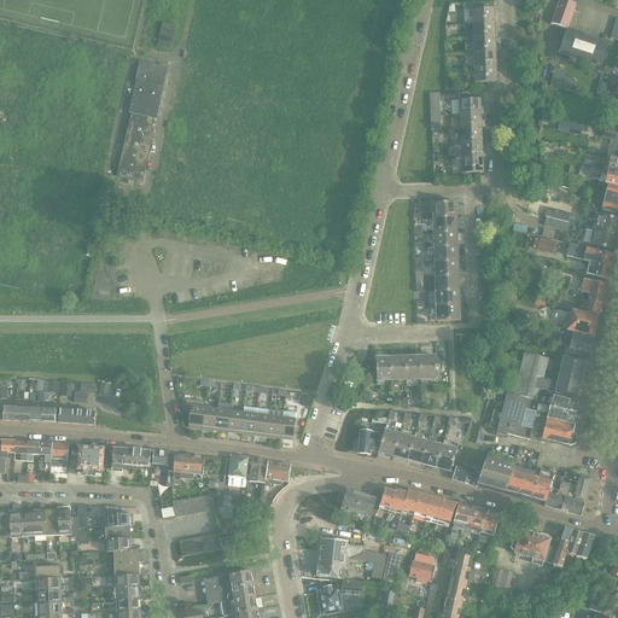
[(563,0),(560,0),(552,24),(567,30),(576,5),(563,0)]
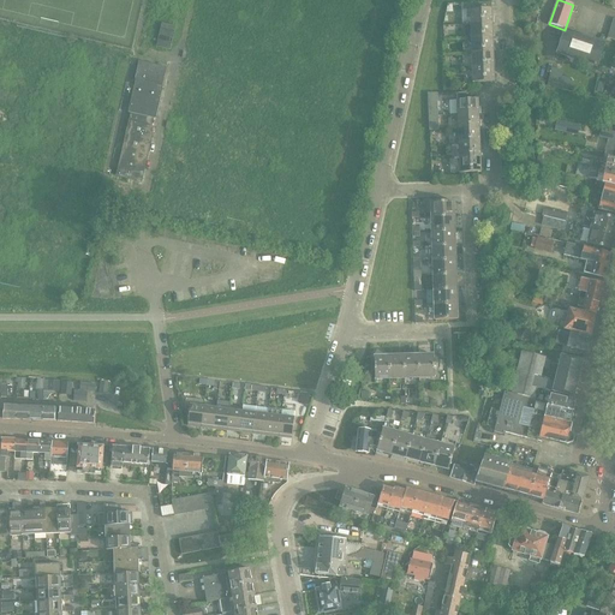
[(491,10),(483,10),(470,10),(471,25),(491,24),(491,10)]
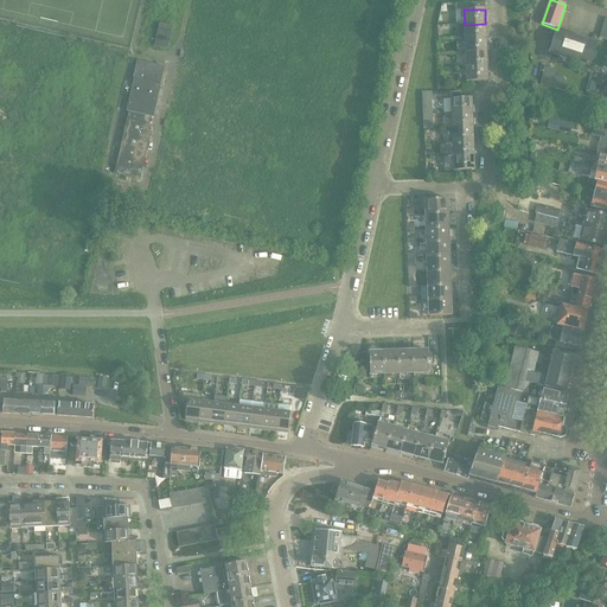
[(173,26),(159,23),(154,46),(167,50),(173,26)]
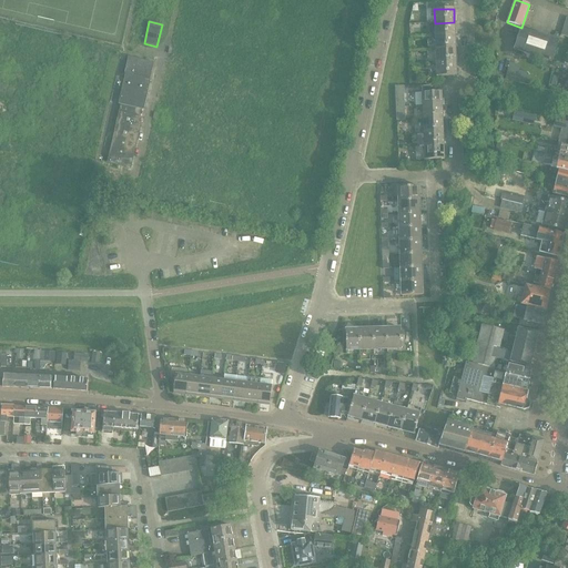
[(454,22),(435,23),(435,37),(455,36),(454,22)]
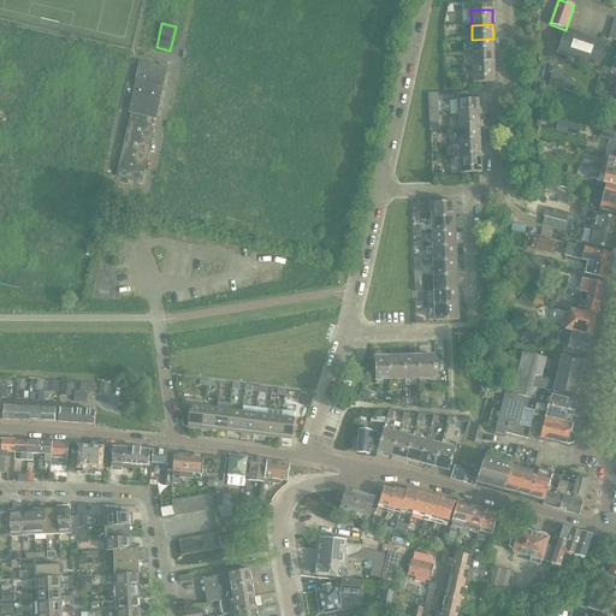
[(566,30),(557,54),(598,67),(605,43),(566,30)]
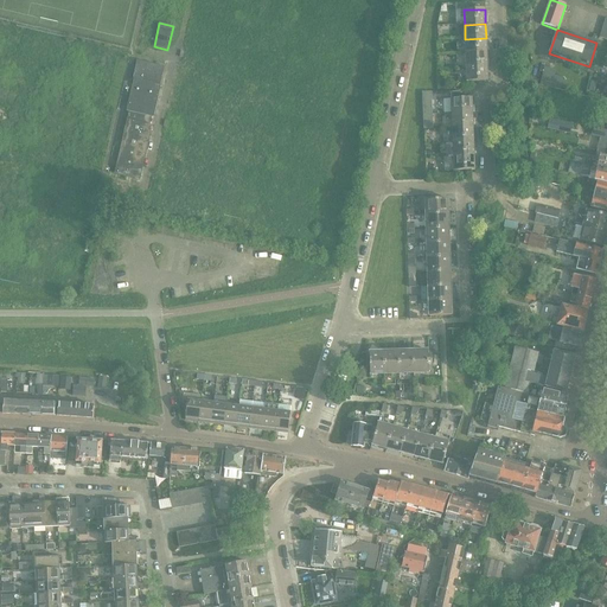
[(486,38),(465,39),(465,53),(486,53),(486,38)]
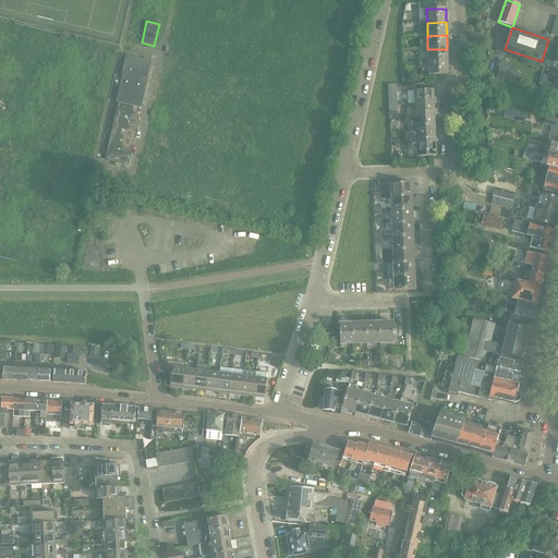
[(447,49),(427,49),(428,62),(448,62),(447,49)]
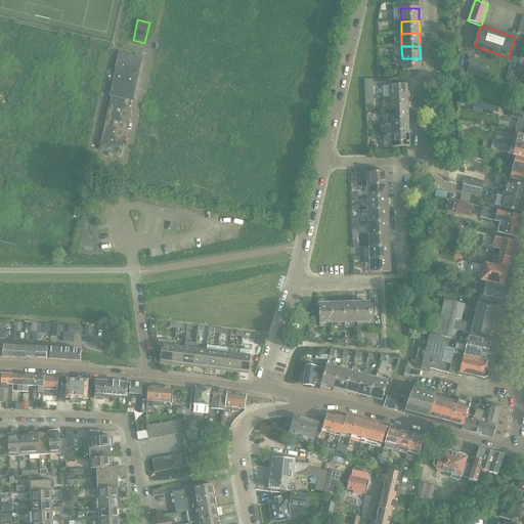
[(112,96),(99,150),(120,155),(129,116),(127,115),(130,101),(132,101),(138,75),(137,75),(141,58),(119,53),(115,70),(116,70),(110,96),(112,96)]
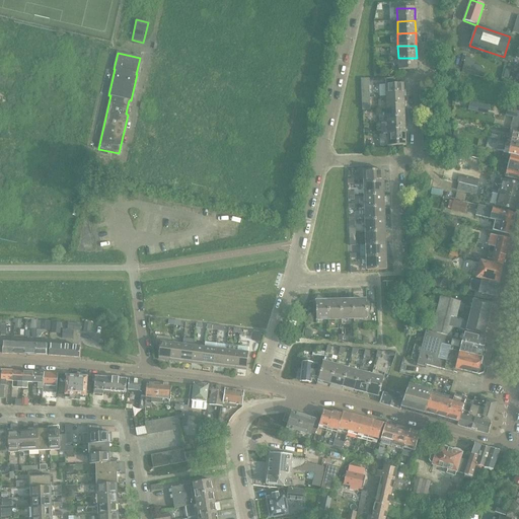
[(417,58),(398,58),(398,70),(417,70),(417,58)]
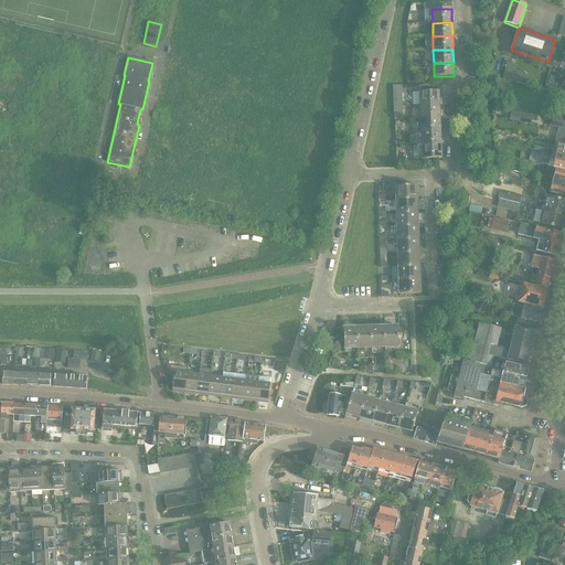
[(514,76),(512,83),(521,85),(521,83),(524,74),(515,72),(514,76)]
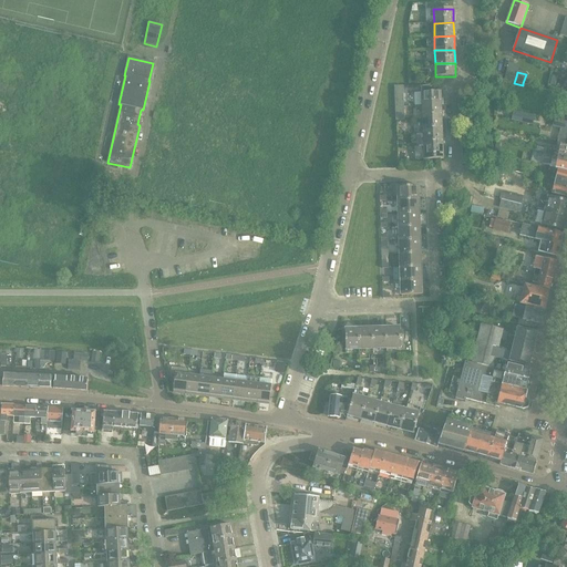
[(421,93),(422,106),(441,106),(441,92),(430,93),(421,93)]
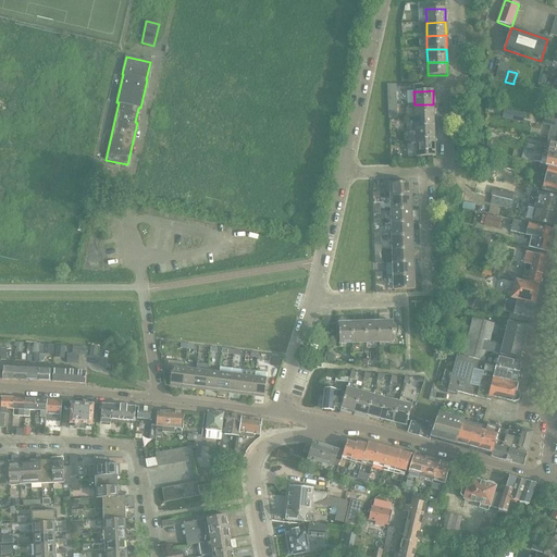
[(433,104),(415,104),(415,119),(434,118),(433,104)]
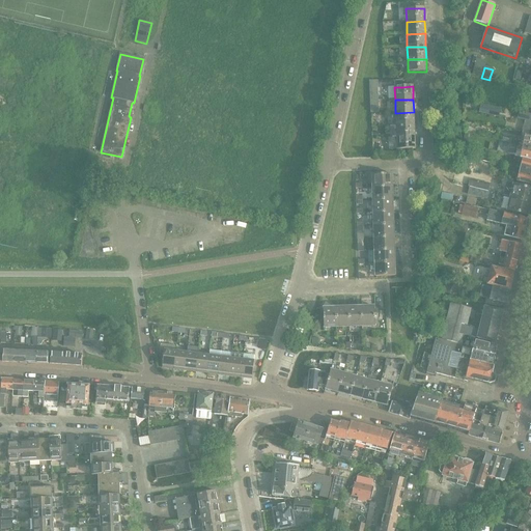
[(480,105),(479,113),(491,115),(493,108),(480,105)]
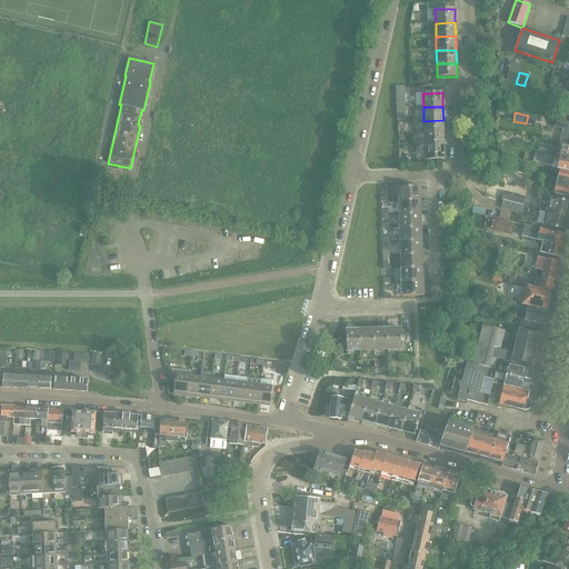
[(443,120),(423,121),(423,135),(443,133),(443,120)]
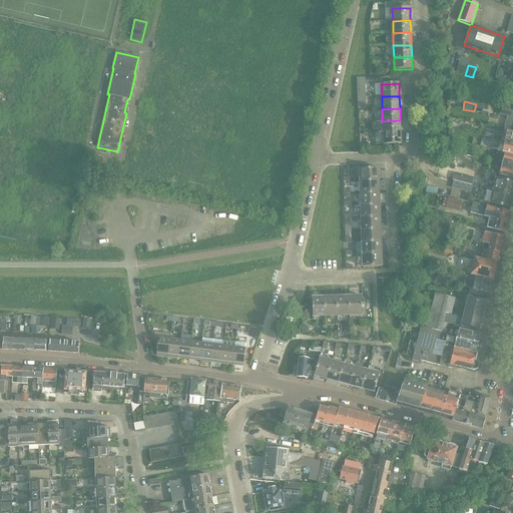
[(504,129),(512,131),(512,118),(507,117),(504,129)]
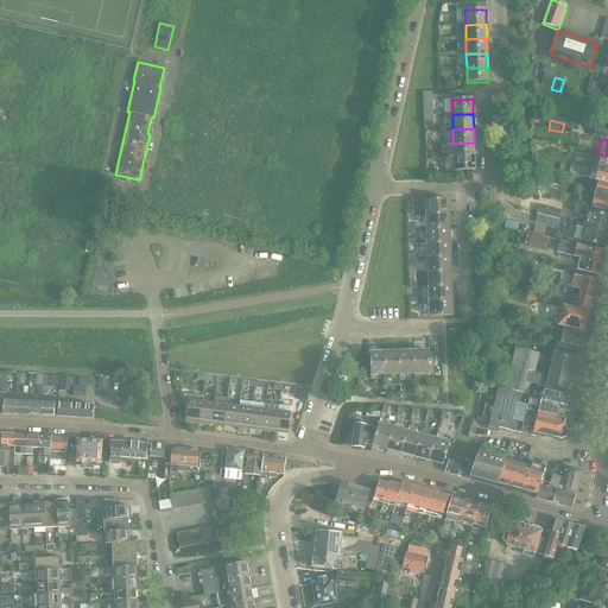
[(474,143),(453,144),(454,158),(475,157),(474,143)]
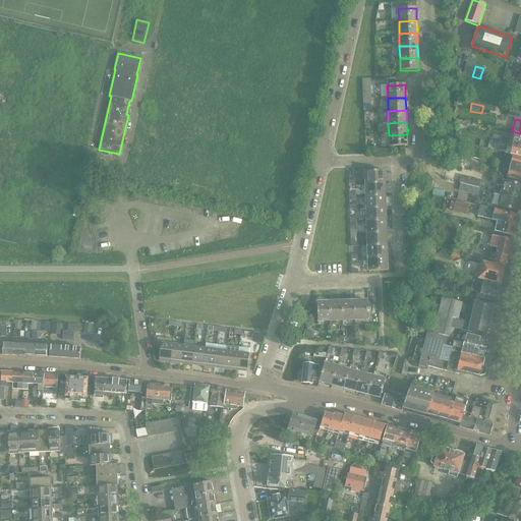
[(407,134),(389,135),(389,148),(407,147),(407,134)]
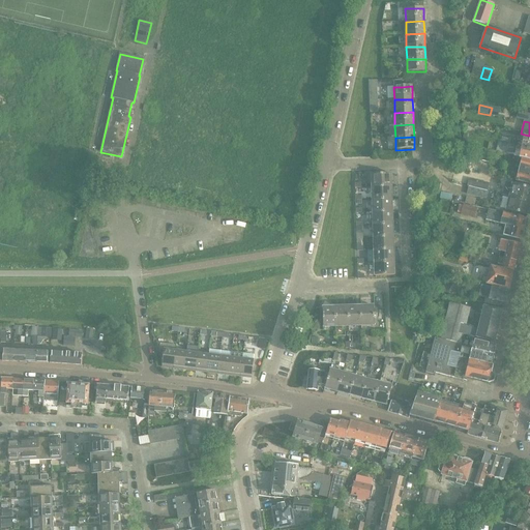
[(529,139),(523,138),(521,148),(529,150),(529,139)]
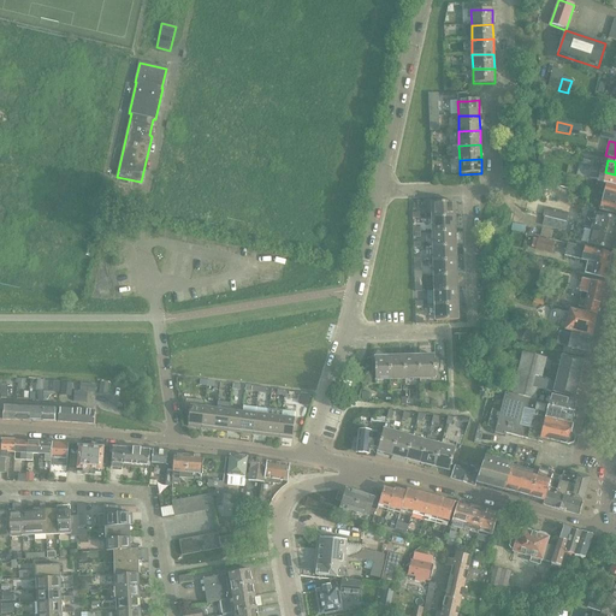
[(615,187),(615,175),(605,172),(603,184),(605,185),(615,187)]
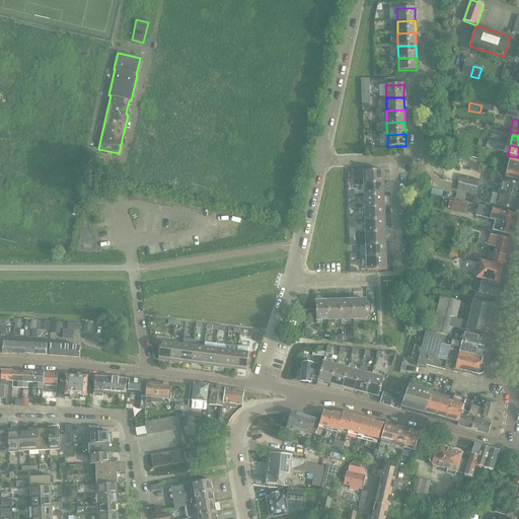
[(457,153),(450,152),(449,159),(455,160),(457,153)]
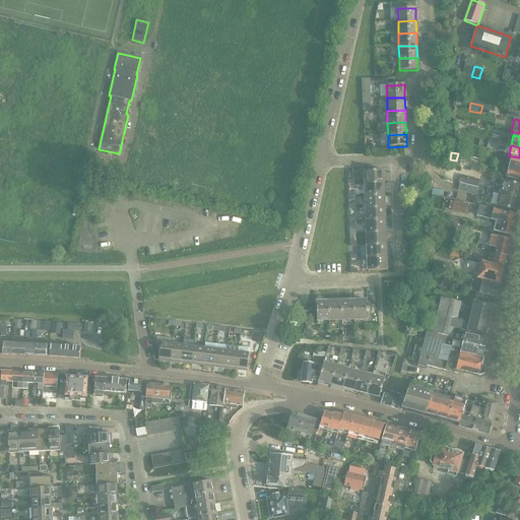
[(463,153),(462,159),(475,164),(473,170),(479,171),(482,158),(463,153)]
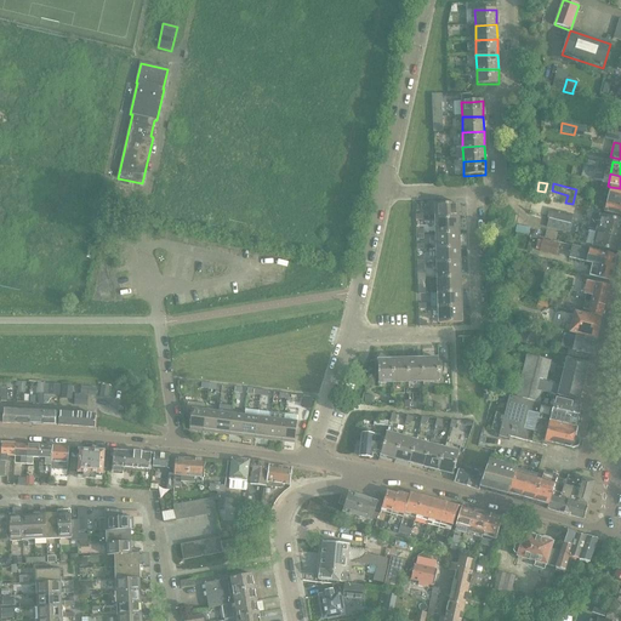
[(620,188),(610,187),(608,199),(620,201),(620,188)]
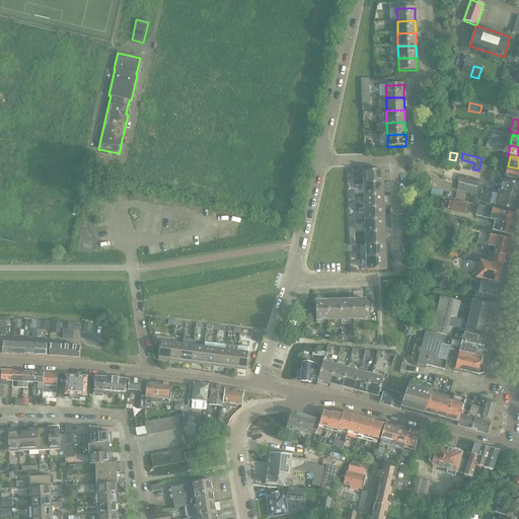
[(518,168),(508,166),(505,177),(518,180),(518,168)]
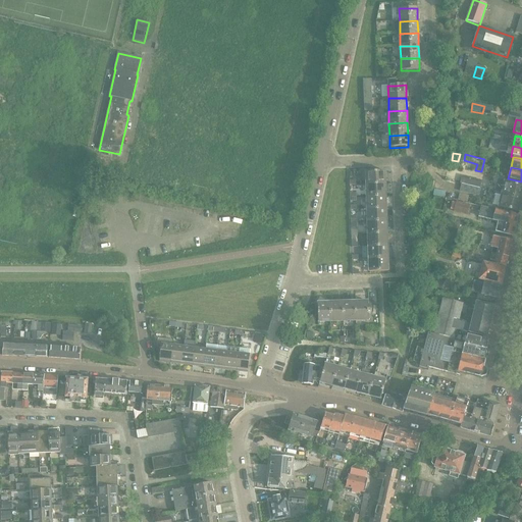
[(366,171),(366,185),(385,185),(384,171),(366,171)]
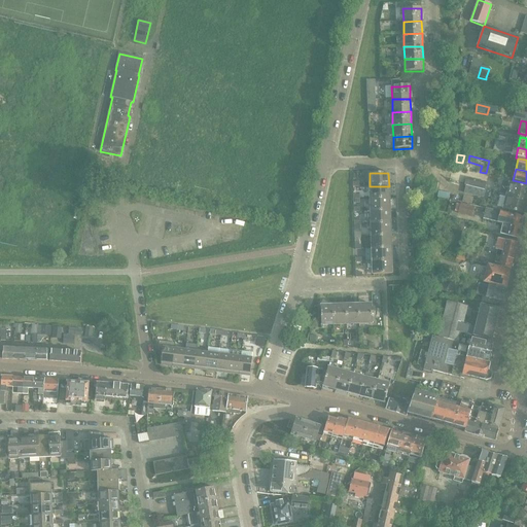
[(465,185),(466,186),(484,190),(486,183),(466,178),(465,185)]
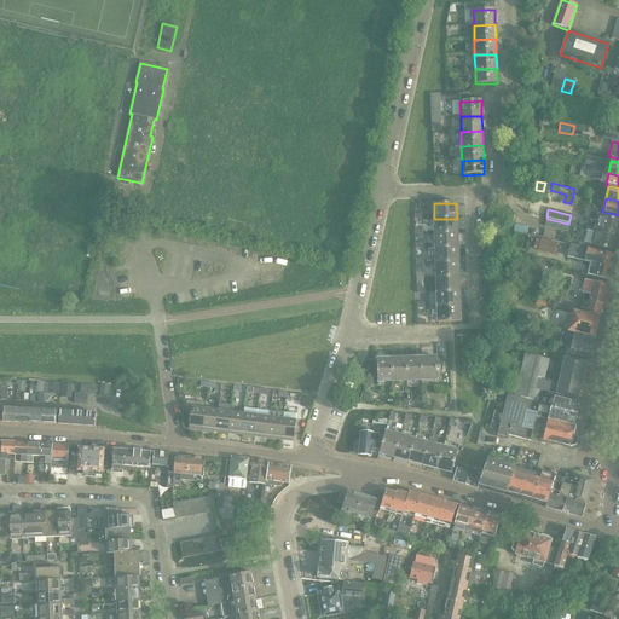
[(618,220),(599,215),(595,230),(618,236),(618,220)]
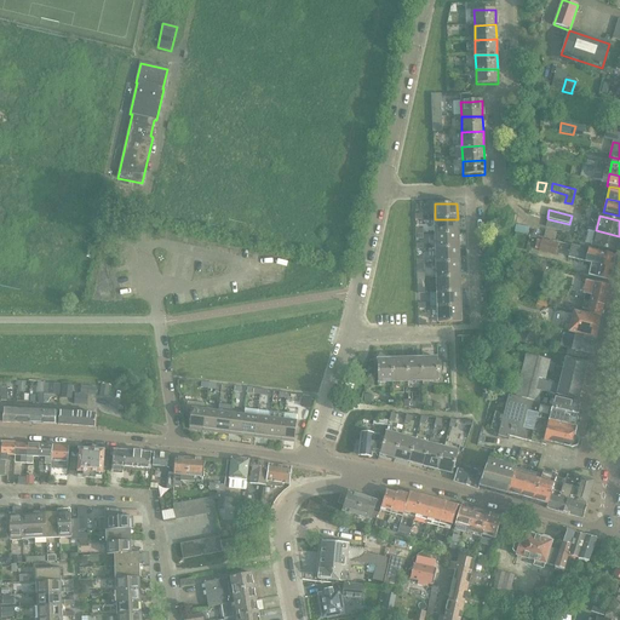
[(458,219),(435,219),(435,235),(458,234),(458,219)]
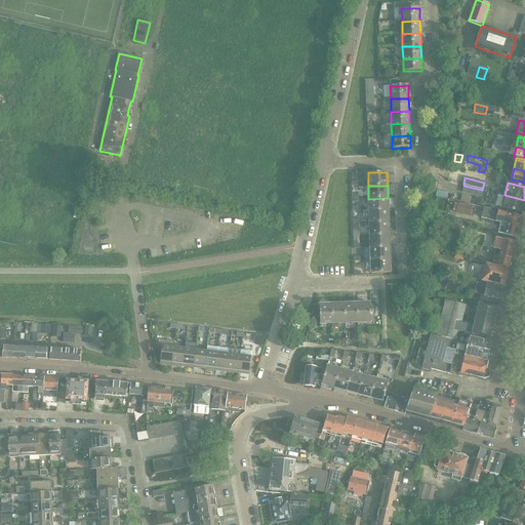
[(482,190),(465,186),(462,192),(482,197),(483,190),(482,190)]
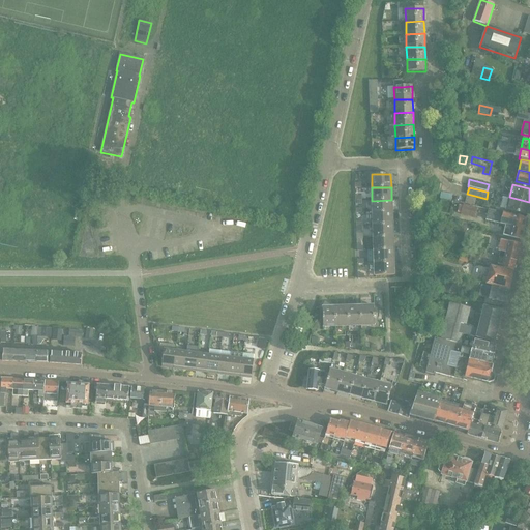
[(466,197),(465,203),(474,206),(476,200),(466,197)]
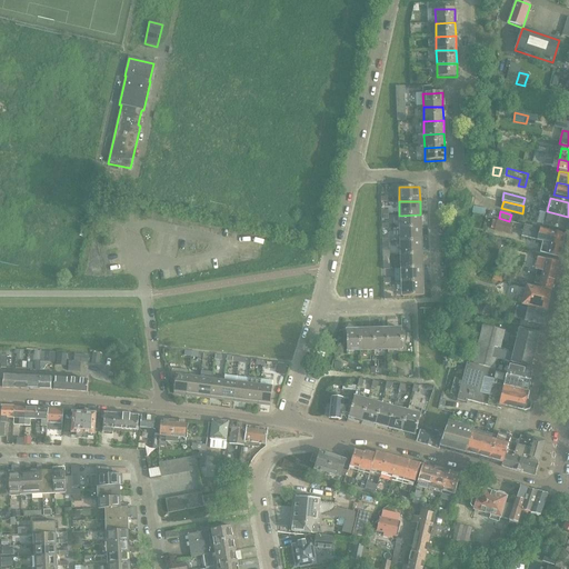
[(566,231),(568,217),(547,211),(546,213),(540,211),(538,223),(543,225),(542,226),(566,231)]
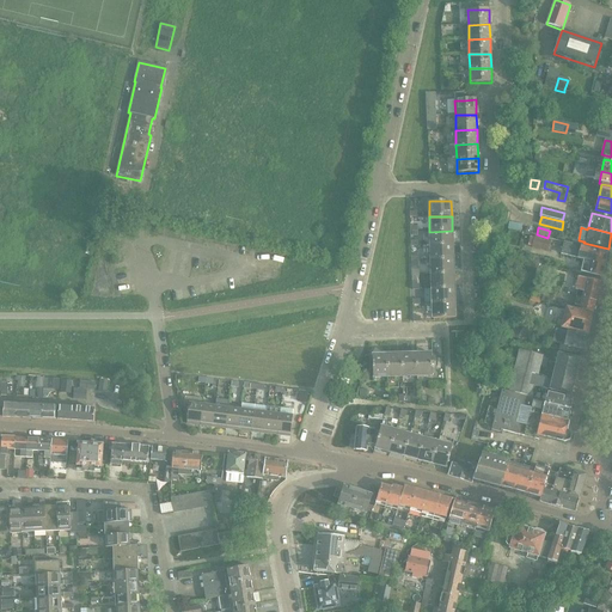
[(452,231),(429,232),(430,246),(452,245),(452,231)]
